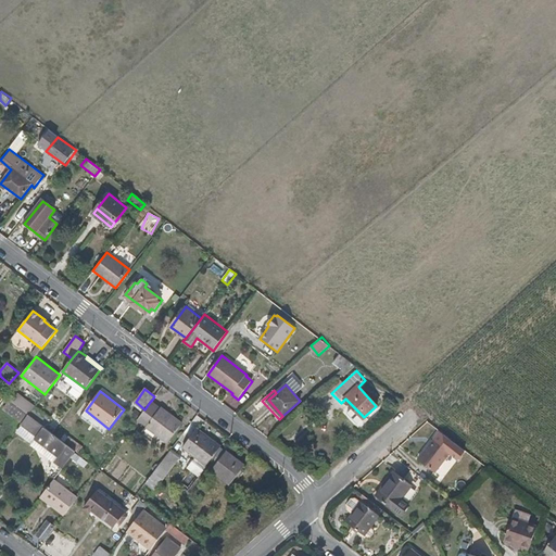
[(162,407),(152,400),(150,402),(160,409),(162,407)]
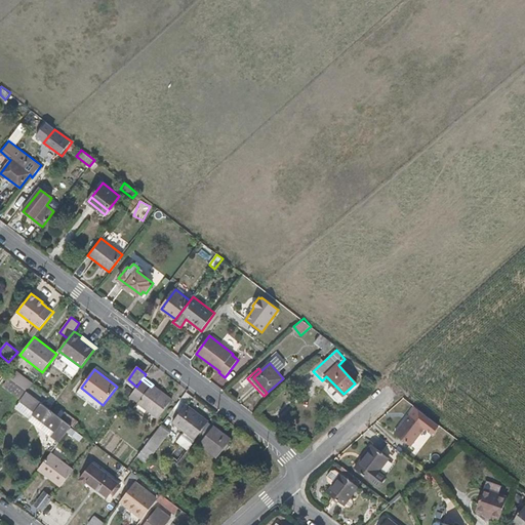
[(21,387),(27,392),(33,385),(26,379),(21,387)]
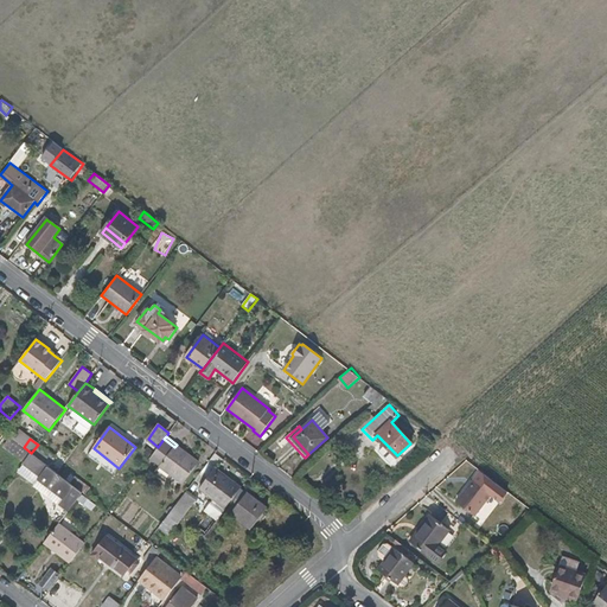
[(164,439),(158,447),(151,457),(160,464),(154,472),(159,475),(158,478),(177,491),(199,461),(177,445),(174,447),(164,439)]
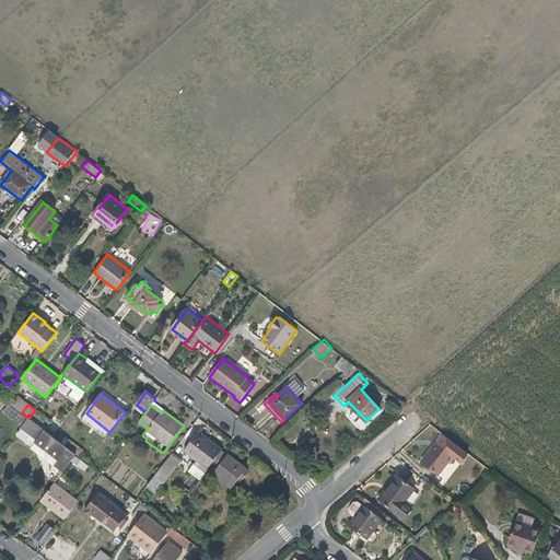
[(28,418),(45,430),(53,421),(36,409),(35,410),(28,418)]
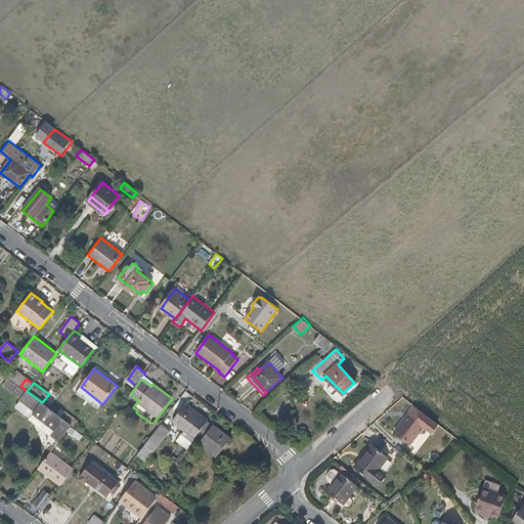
[(359,389),(354,383),(343,393),(348,399),(359,389)]
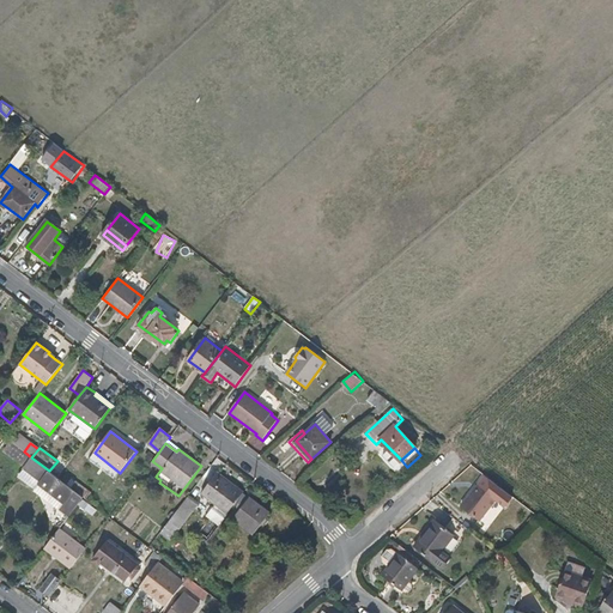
[(394,466),(401,460),(390,449),(384,455),(394,466)]
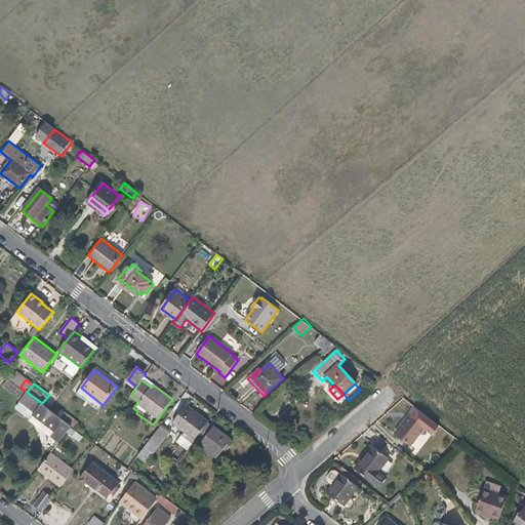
[(33,415),(40,420),(49,408),(42,403),(27,392),(21,401),(22,402),(35,412),(33,415)]
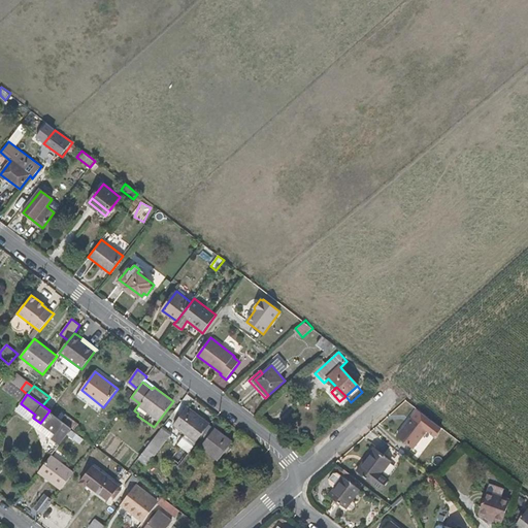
[(31,420),(33,418),(35,415),(22,404),(18,408),(31,420)]
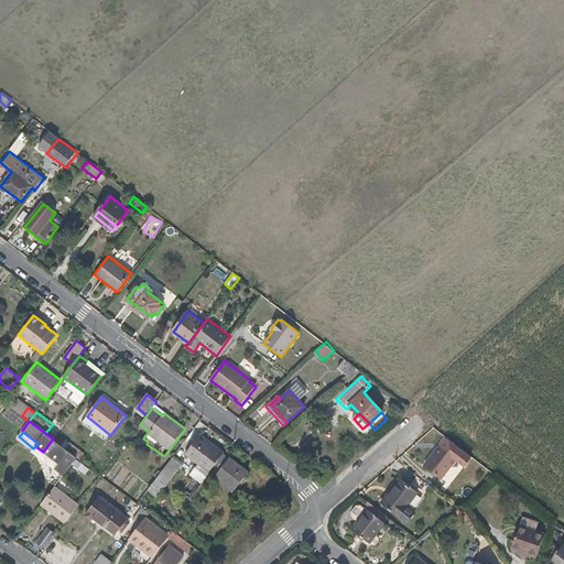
[(201,434),(185,454),(209,473),(225,453),(201,434)]
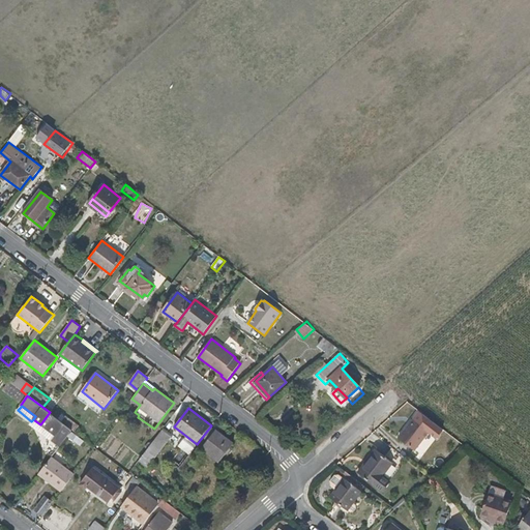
[(71,430),(76,432),(79,427),(57,409),(53,414),(71,430)]
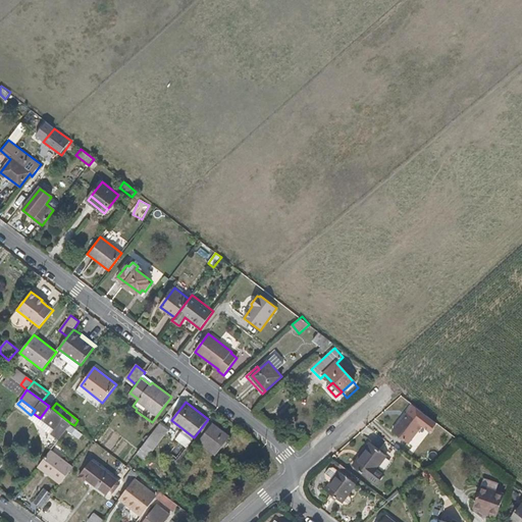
[(49,406),(40,418),(53,428),(51,431),(60,438),(70,423),(52,408),(49,406)]
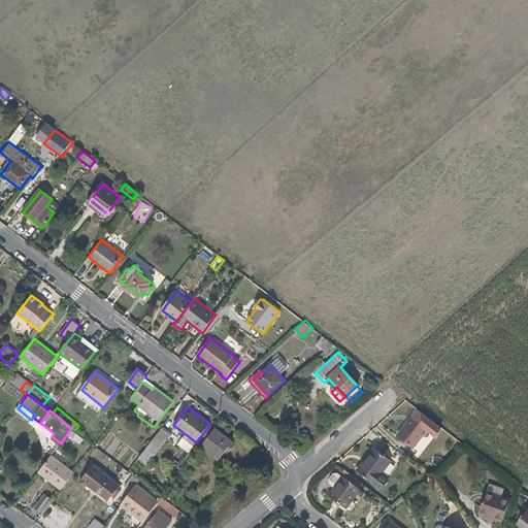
[(428,430),(411,418),(398,435),(414,448),(428,430)]
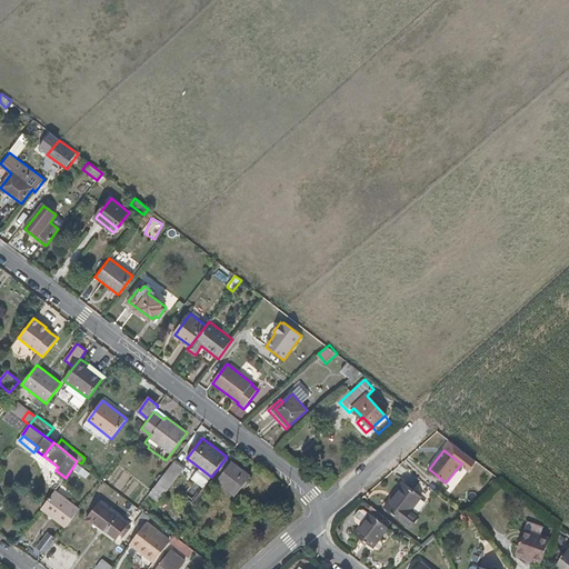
[(182,468),(173,461),(149,493),(158,500),(182,468)]
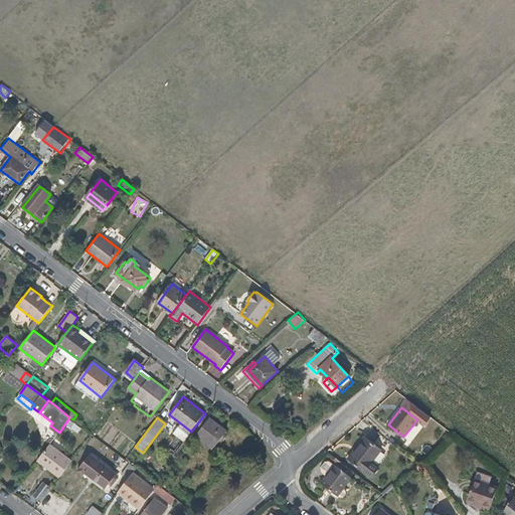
[(228,431),(210,417),(197,435),(214,448),(228,431)]
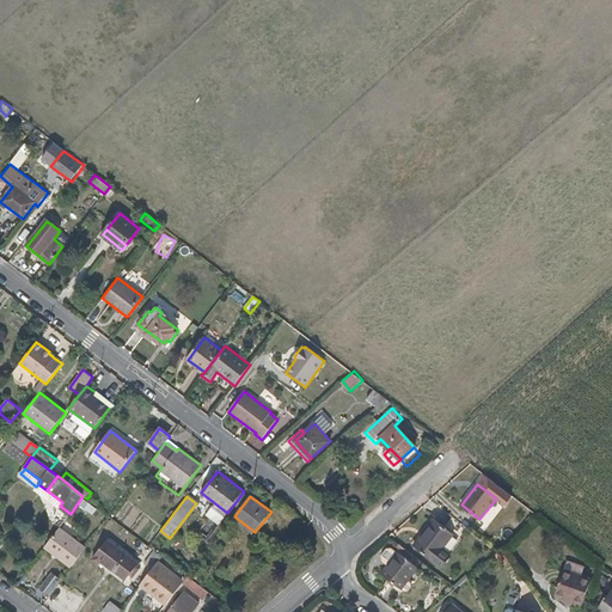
[(460,538),(467,528),(452,518),(445,527),(435,519),(415,545),(444,567),(453,555),(442,548),(454,533),(460,538)]
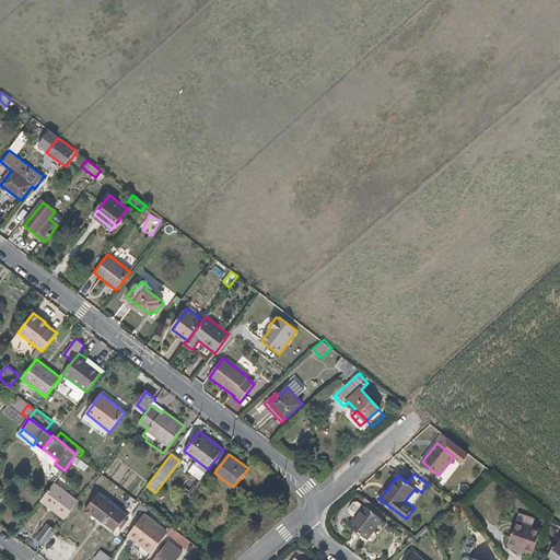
[(55,482),(41,501),(65,520),(79,501),(55,482)]
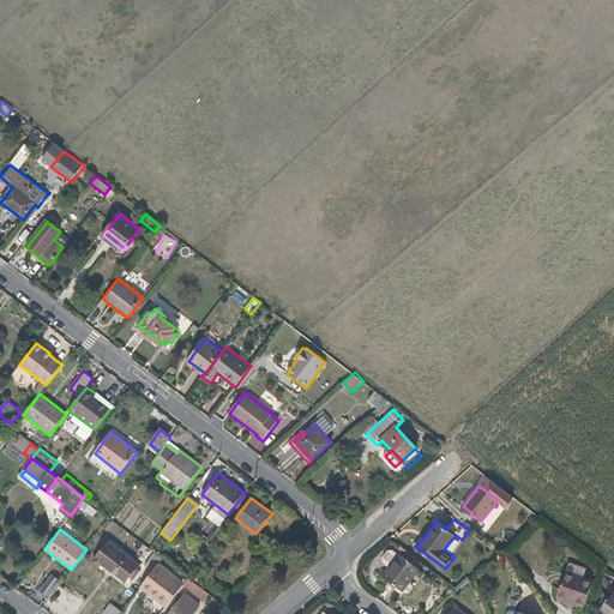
[(214,546),(223,533),(220,530),(210,542),(214,546)]
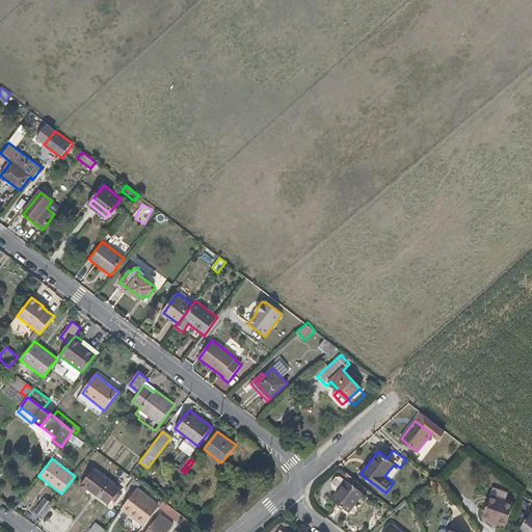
[(82,470),(77,475),(82,479),(86,474),(82,470)]
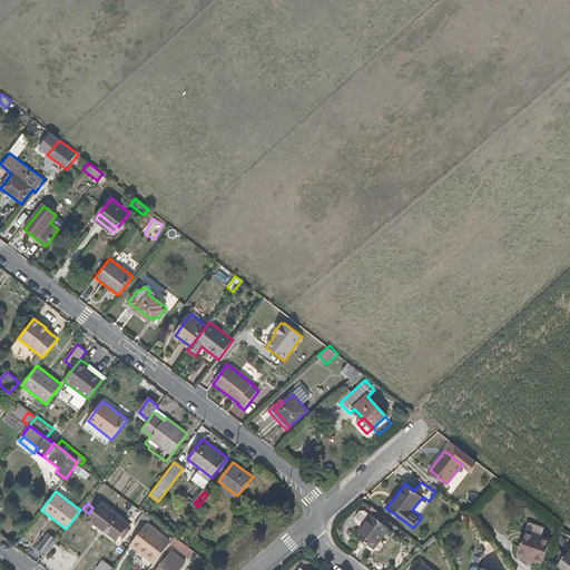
[(100,503),(87,521),(92,526),(95,522),(116,539),(127,524),(100,503)]
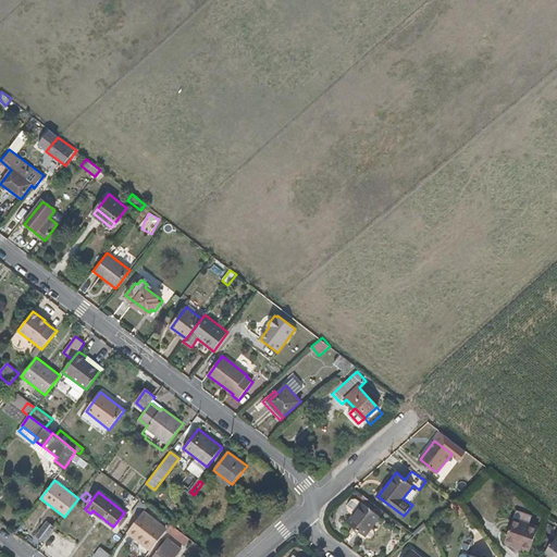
[(380,516),(362,503),(348,522),(366,535),(366,534),(368,536),(372,536),(374,532),(374,530),(371,527),(380,516)]
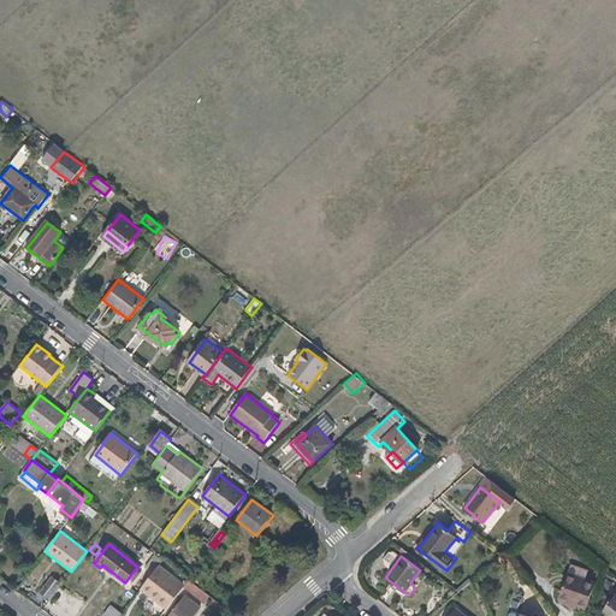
[(152,572),(160,563),(154,557),(146,566),(152,572)]
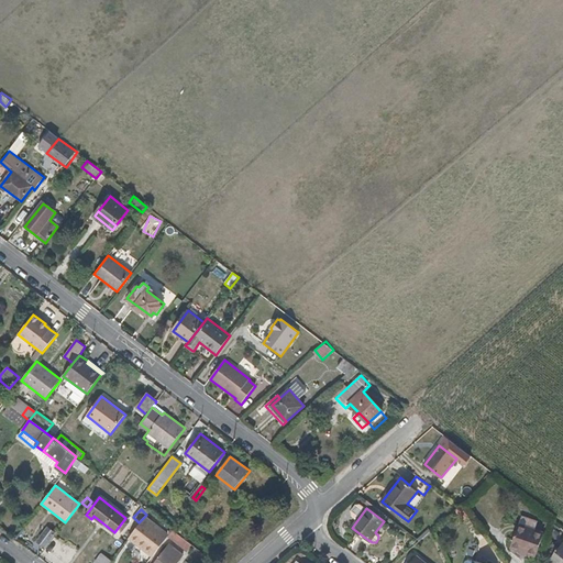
[(538,520),(522,516),(512,547),(536,556),(544,532),(536,529),(538,520)]
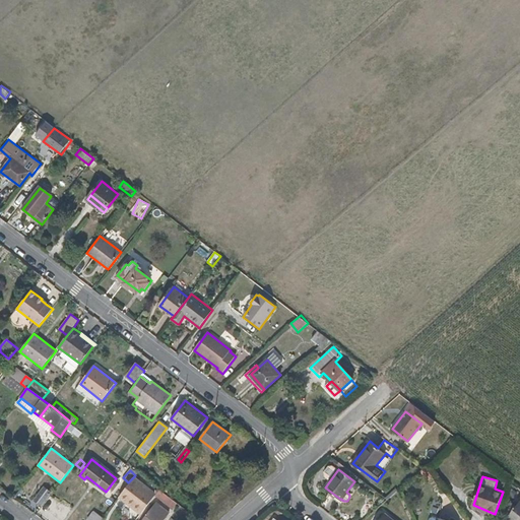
[(124,500),(142,514),(154,498),(156,495),(142,483),(138,490),(134,486),(124,500)]
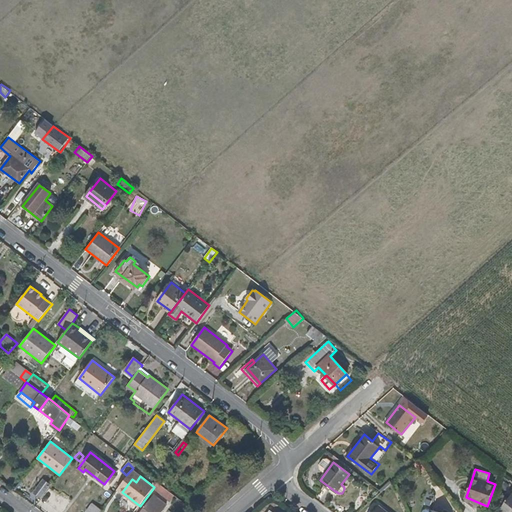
[(51,485),(44,479),(34,493),(41,497),(51,485)]
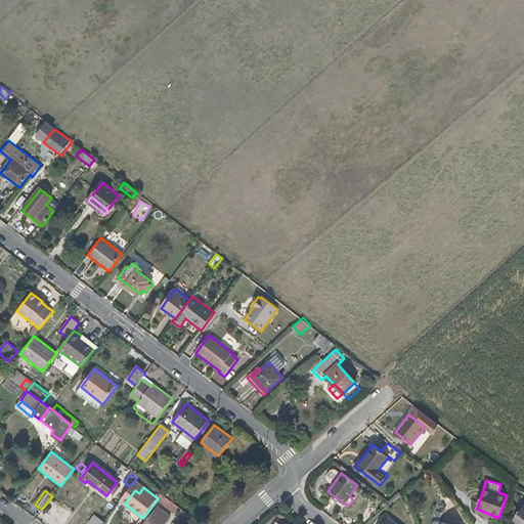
[(158,498),(156,501),(159,505),(161,503),(175,513),(179,507),(176,504),(161,493),(158,498)]
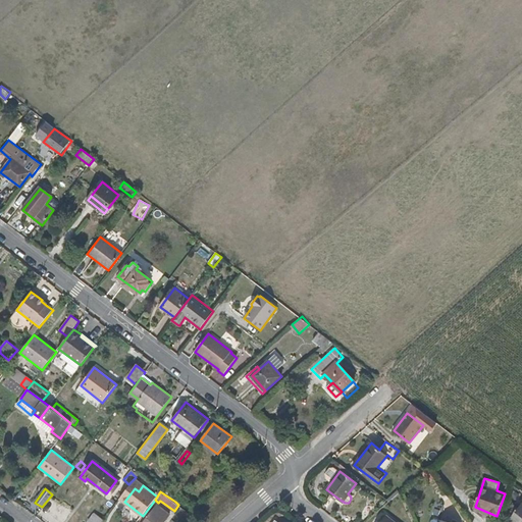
[(521,521),(521,503),(509,521),(521,521)]
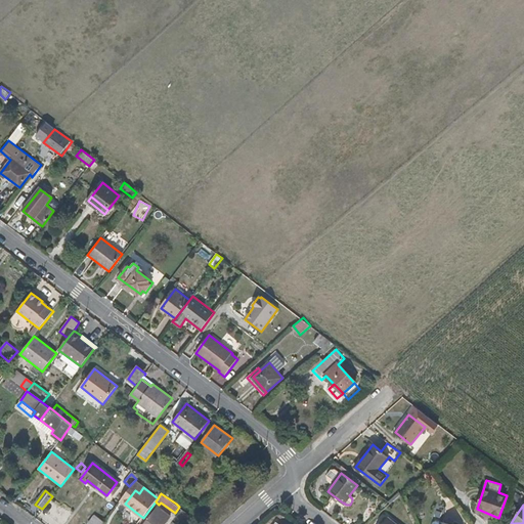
[(159,508),(145,523),(163,523),(170,516),(159,508)]
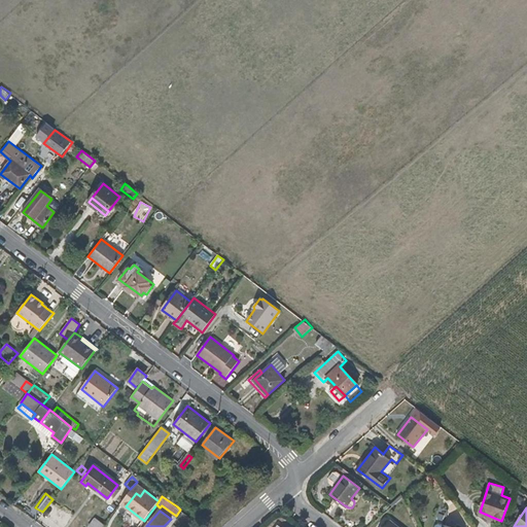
[(102,526),(109,518),(105,514),(95,526),(102,526)]
